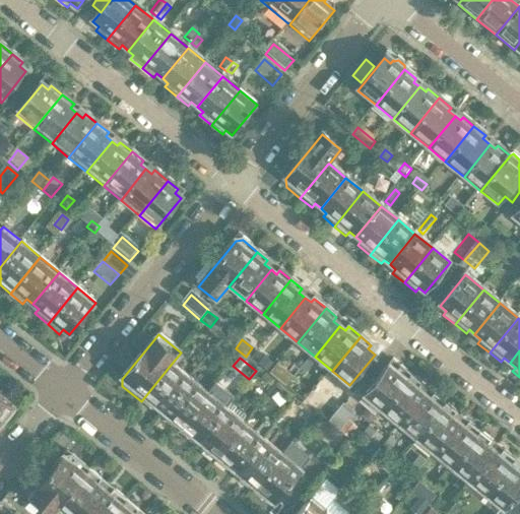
[(257,365),(269,376),(274,370),(262,360),(257,365)]
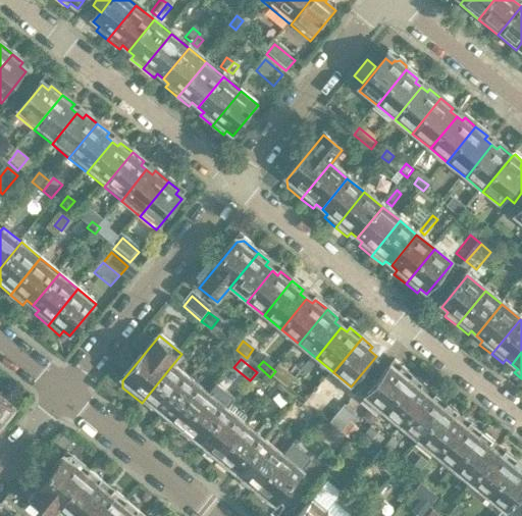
[(171,366),(142,403),(154,413),(157,409),(164,414),(191,381),(171,366)]
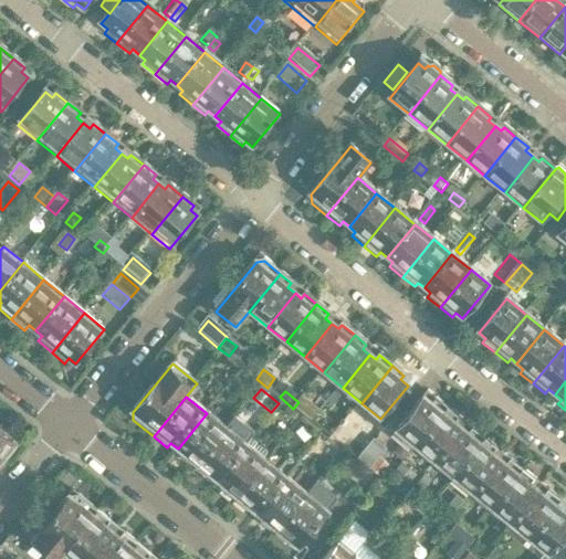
[(293,409),(300,414),(308,403),(302,399),(300,401),(299,402),(293,409)]
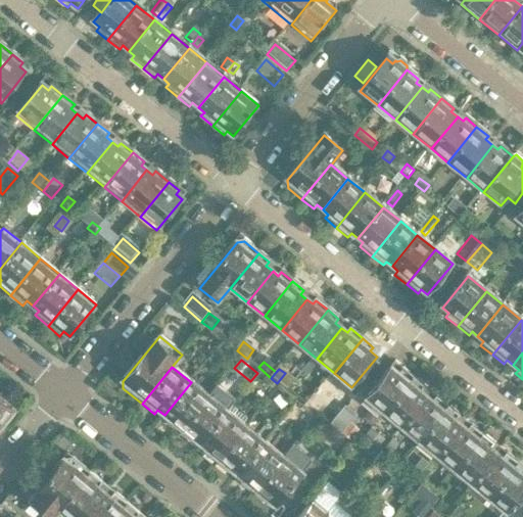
[(367,400),(384,414),(413,379),(401,370),(398,374),(391,369),(367,400)]
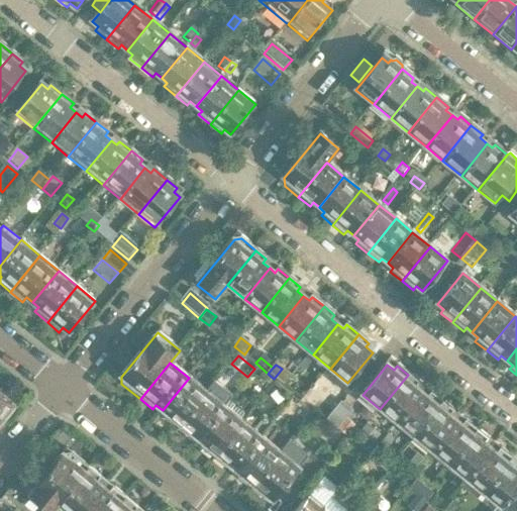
[(419,385),(408,375),(380,409),(398,424),(423,394),(416,388),(419,385)]
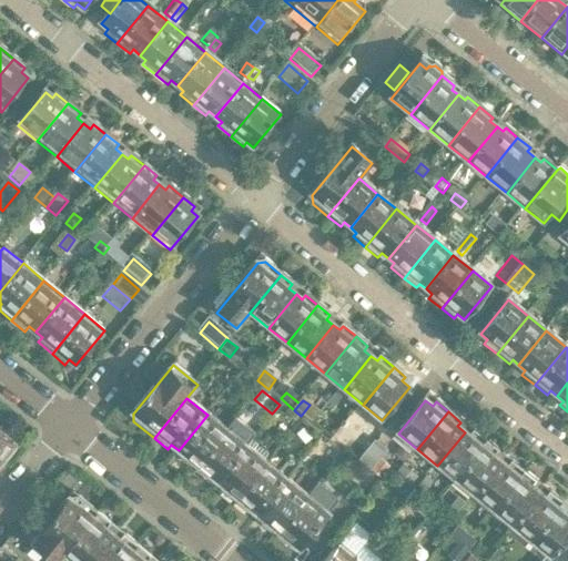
[(208,415),(179,450),(184,455),(181,460),(195,472),(227,431),(208,415)]
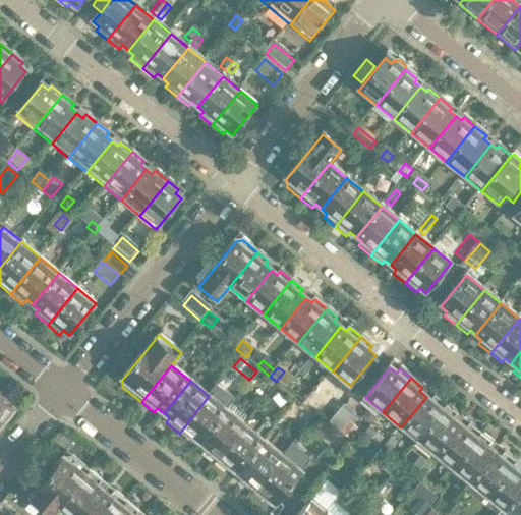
[(209,396),(179,434),(190,443),(194,439),(200,444),(227,411),(209,396)]
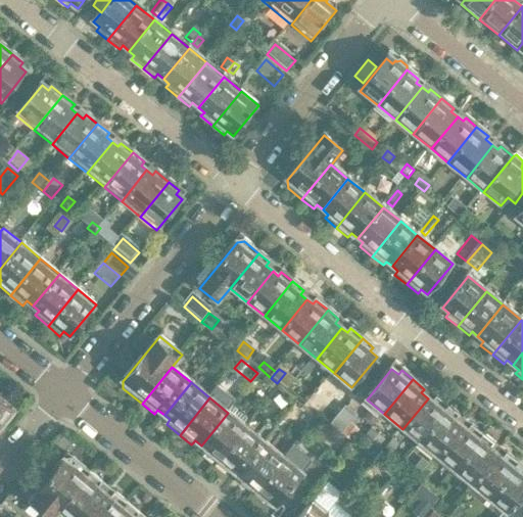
[(433,403),(428,398),(402,429),(420,442),(447,408),(436,398),(433,403)]
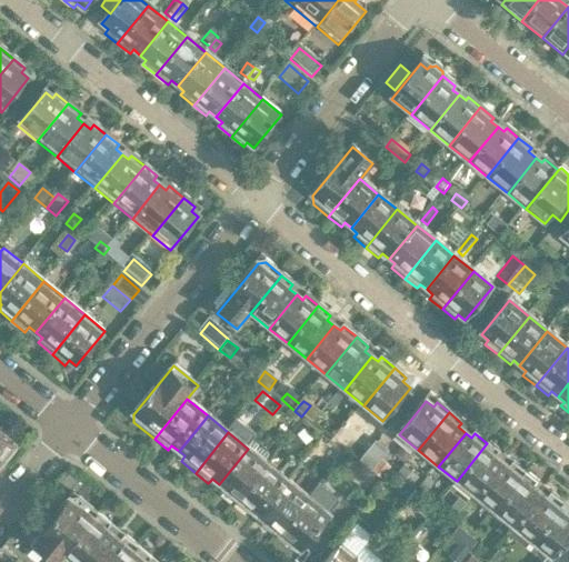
[(11,444),(0,434),(0,465),(11,452),(11,444)]
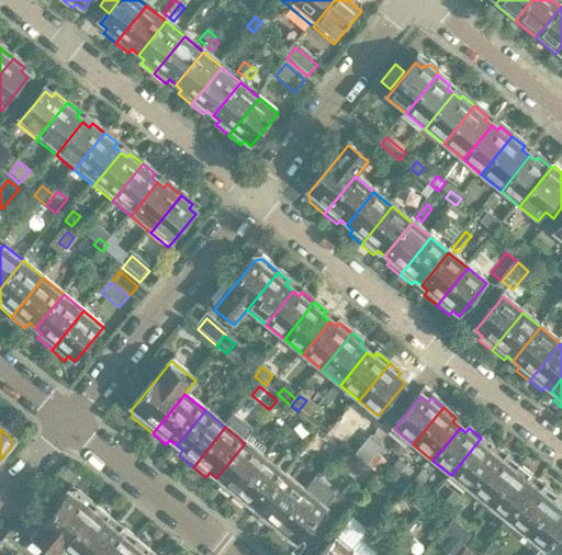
[(345,451),(356,460),(371,440),(360,431),(345,451)]
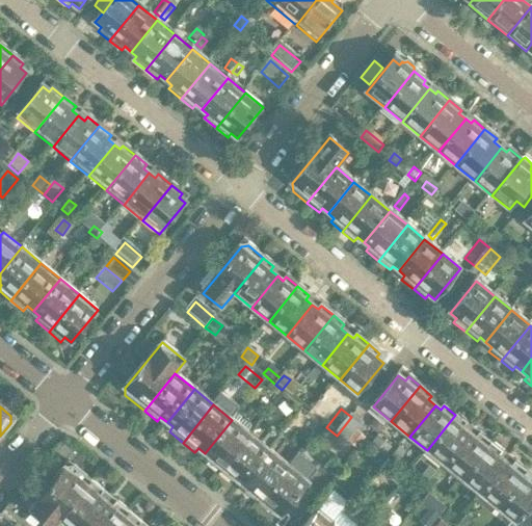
[(455,415),(427,450),(445,465),(471,434),(463,428),(467,424),(455,415)]
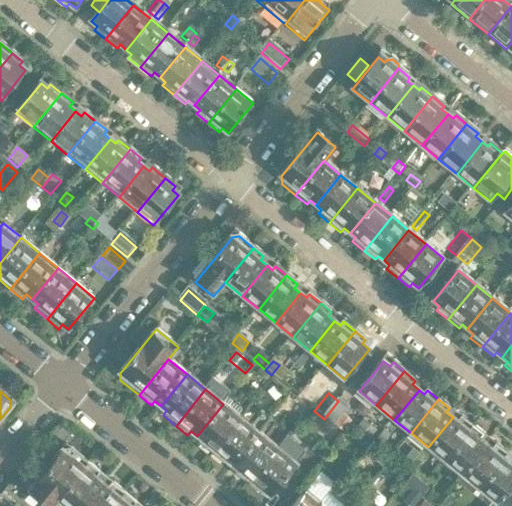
[(338,401),(324,419),(327,421),(334,426),(348,409),(338,401)]
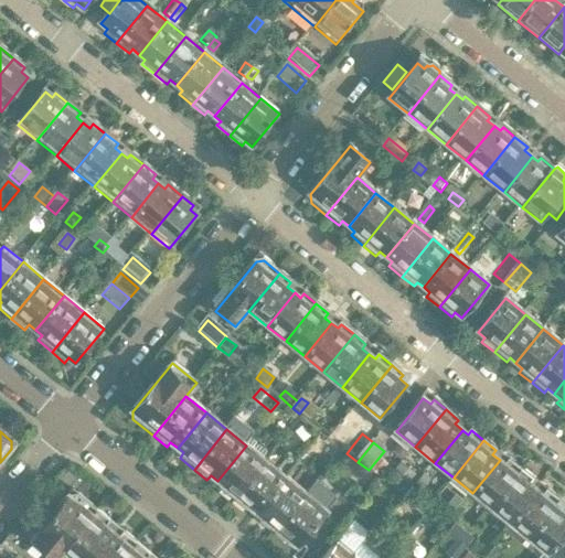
[(246,446),(217,481),(224,485),(220,491),(234,502),(266,462),(246,446)]
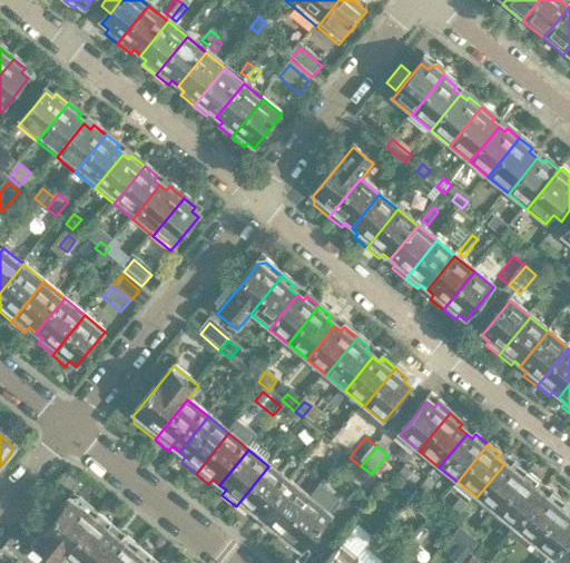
[(510,470),(504,464),(477,497),(495,513),(527,476),(513,465),(510,470)]
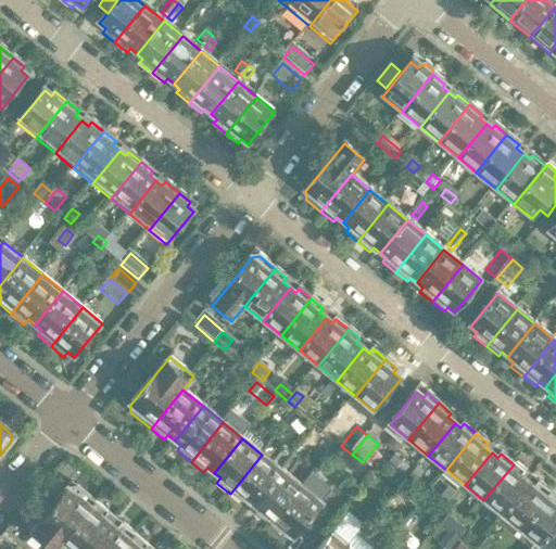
[(262,455),(230,494),(243,505),(247,499),(254,506),(282,471),(262,455)]
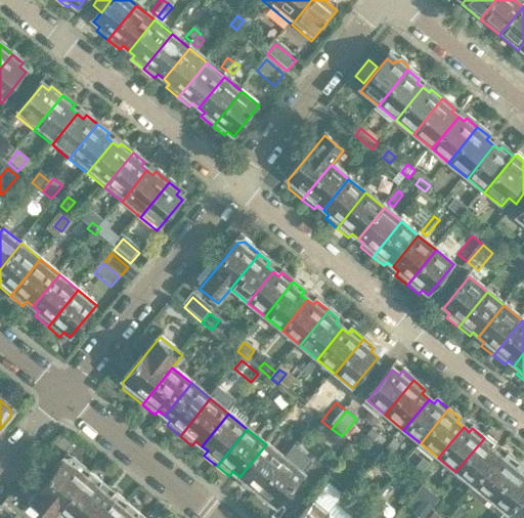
[(372,433),(364,442),(378,452),(385,443),(372,433)]
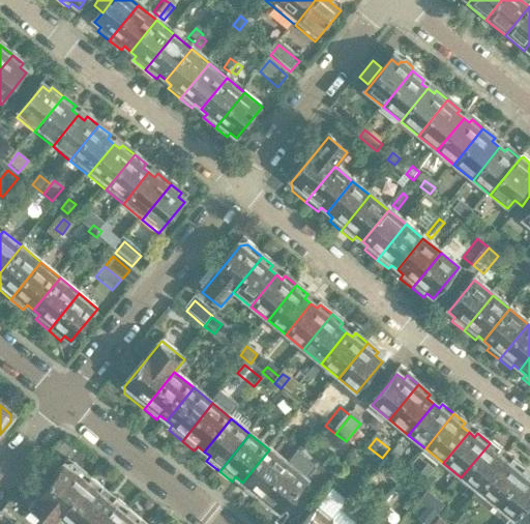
[(490,443),(461,477),(478,492),(504,461),(497,456),(500,452),(490,443)]
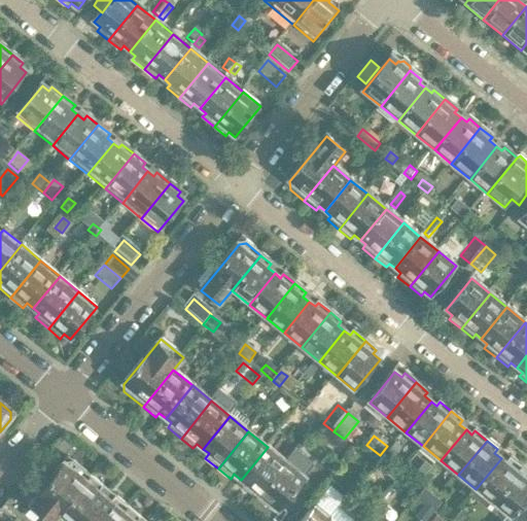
[(268,447),(241,480),(246,484),(243,488),(256,499),(286,462),(268,447)]
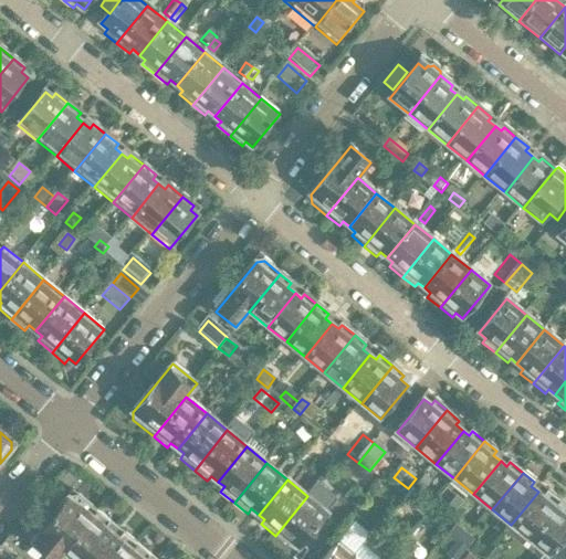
[(544,497),(538,492),(511,525),(530,540),(561,503),(547,493),(544,497)]
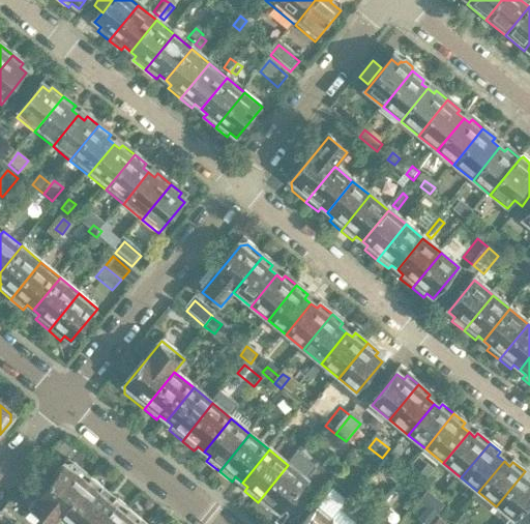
[(288,465),(258,502),(269,513),(273,507),(280,514),(306,481),(288,465)]
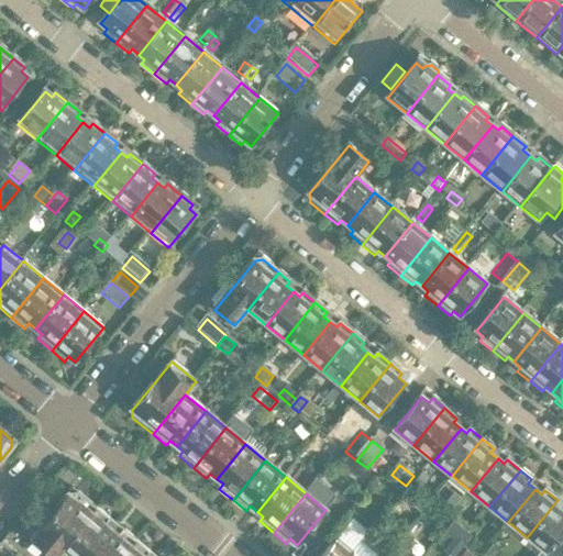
[(77,495),(69,495),(30,543),(45,555),(61,555),(65,551),(97,510),(77,495)]
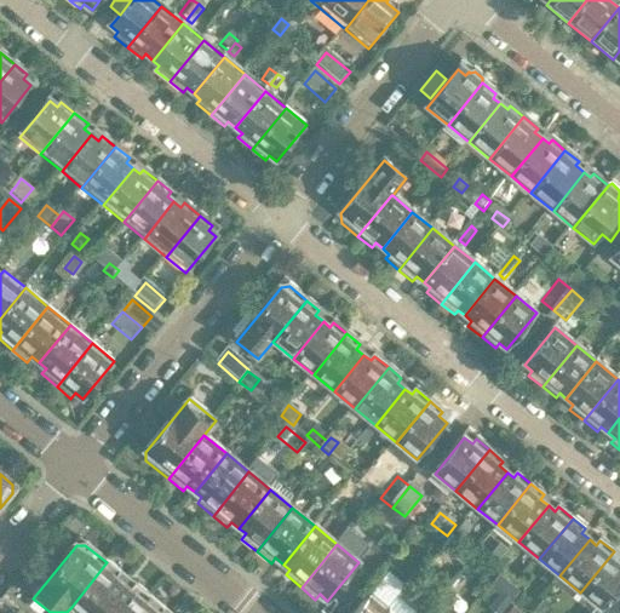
[(500,546),(488,562),(495,568),(509,553),(500,546)]
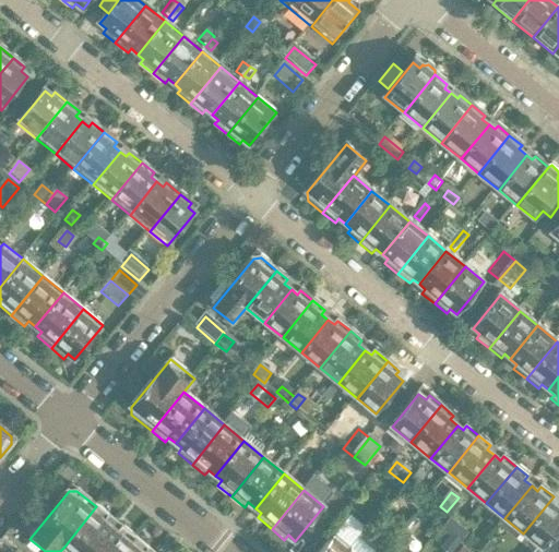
[(558,501),(554,496),(523,534),(542,549),(558,528),(558,501)]
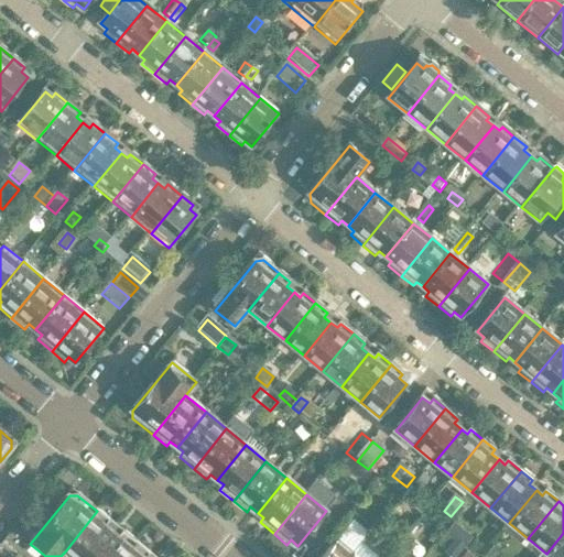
[(97,511),(65,552),(71,556),(91,556),(112,533),(106,527),(110,522),(97,511)]
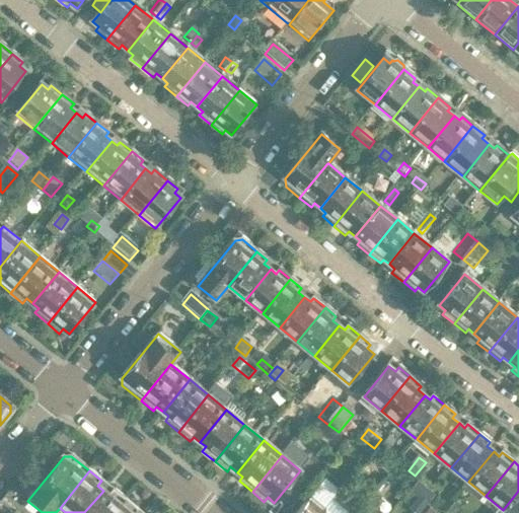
[(419,483),(410,493),(418,499),(428,508),(436,498),(419,483)]
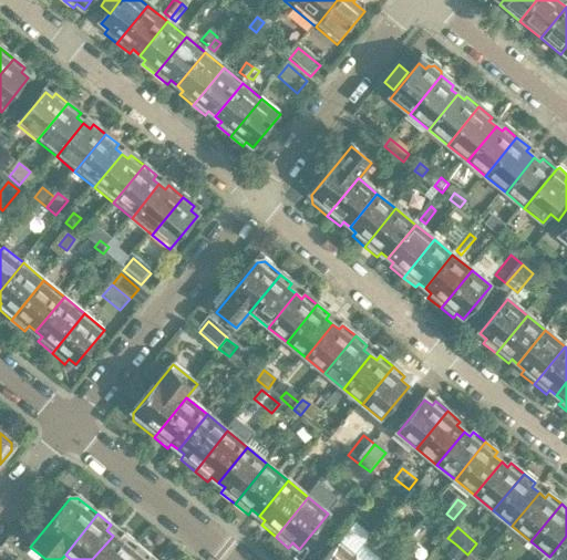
[(322,529),(308,547),(318,555),(332,538),(322,529)]
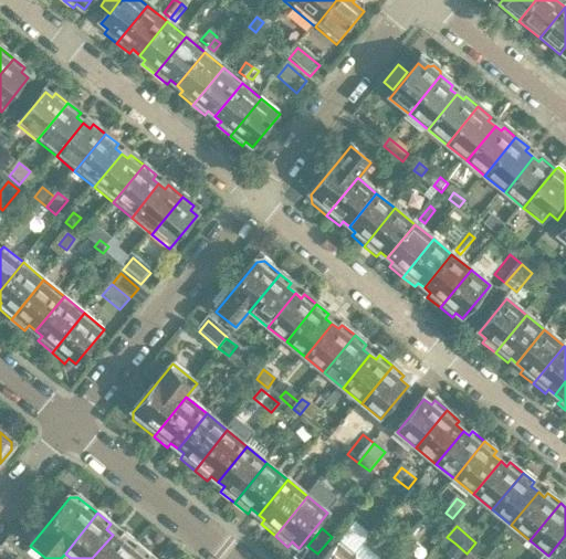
[(119,539),(113,535),(92,558),(126,558),(137,546),(124,535),(119,539)]
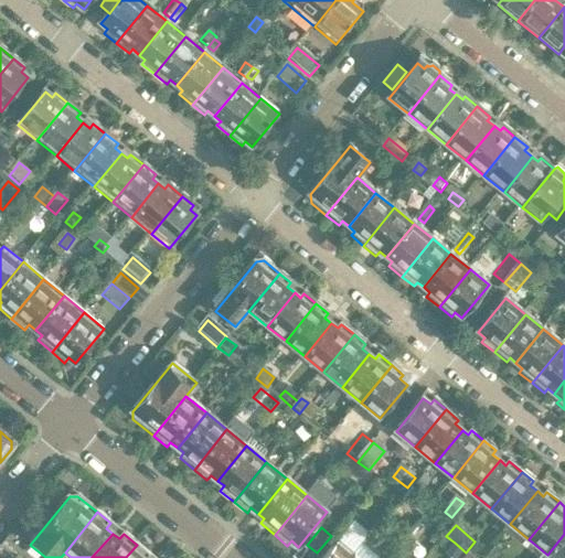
[(353,557),(362,547),(347,534),(327,557),(353,557)]
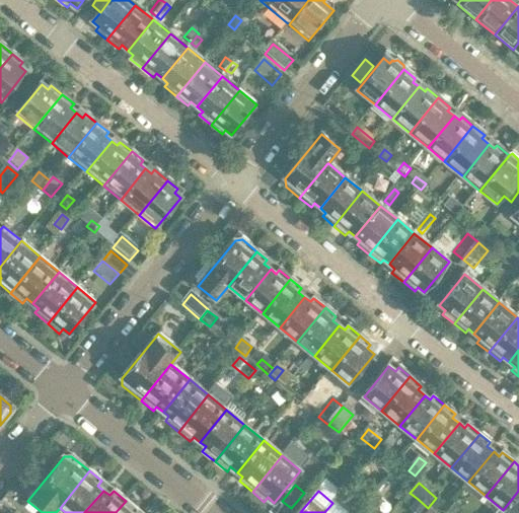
[(126,501),(116,512),(137,512),(138,511),(126,501)]
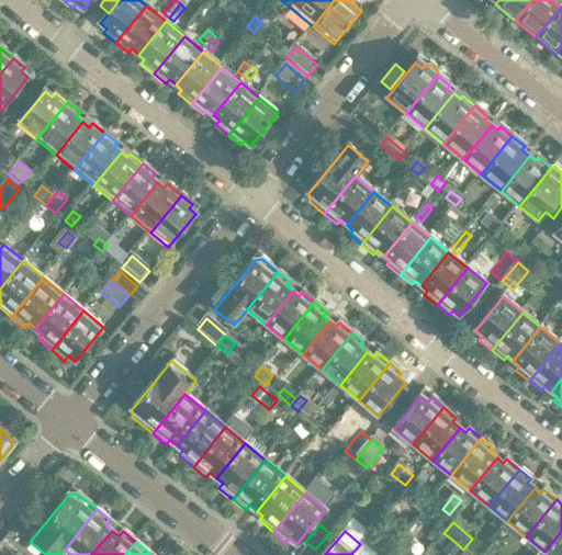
[(372,554),(360,544),(351,554),(372,554)]
